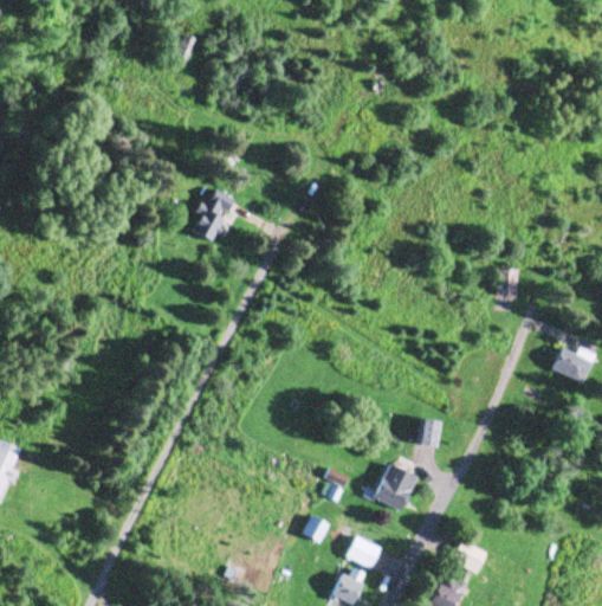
[(192,38),(183,34),(176,55),(185,58),(192,38)]
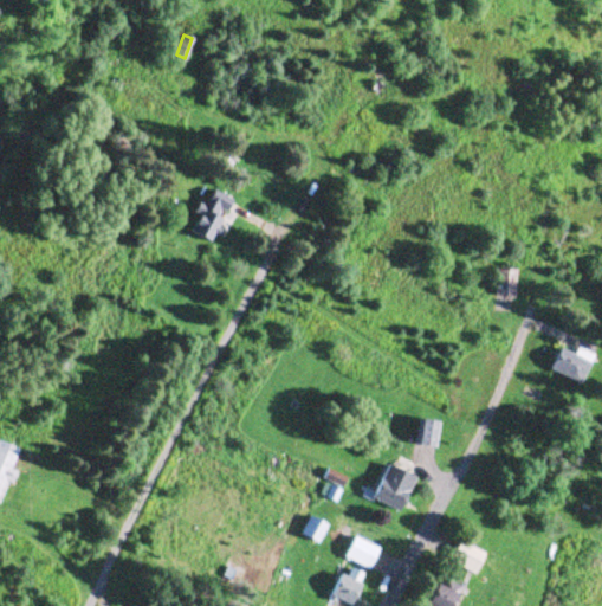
[(215,239),(235,200),(211,187),(189,225),(215,239)]
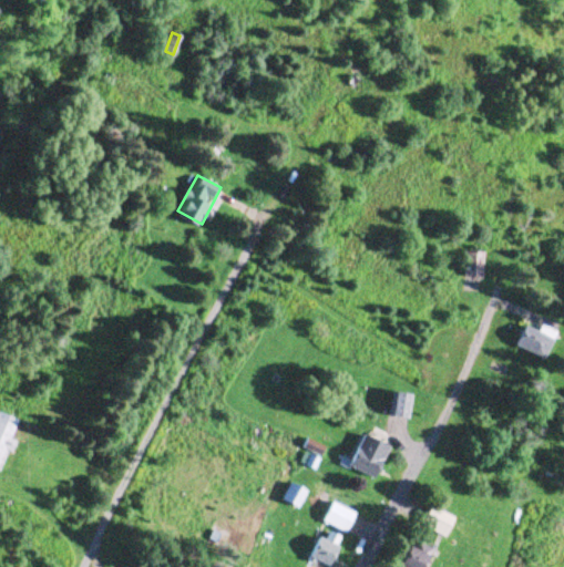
[(462,276),(482,276),(482,251),(462,251),(462,276)]
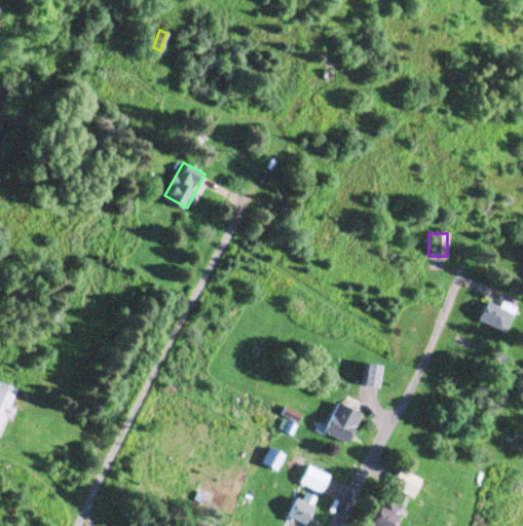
[(517,307),(502,301),(499,306),(480,297),(471,315),(505,332),(517,307)]
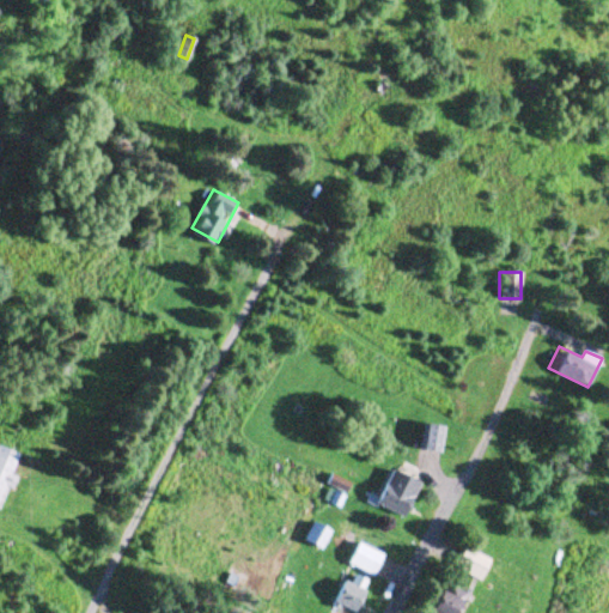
[(95,439),(97,423),(90,422),(87,437),(95,439)]
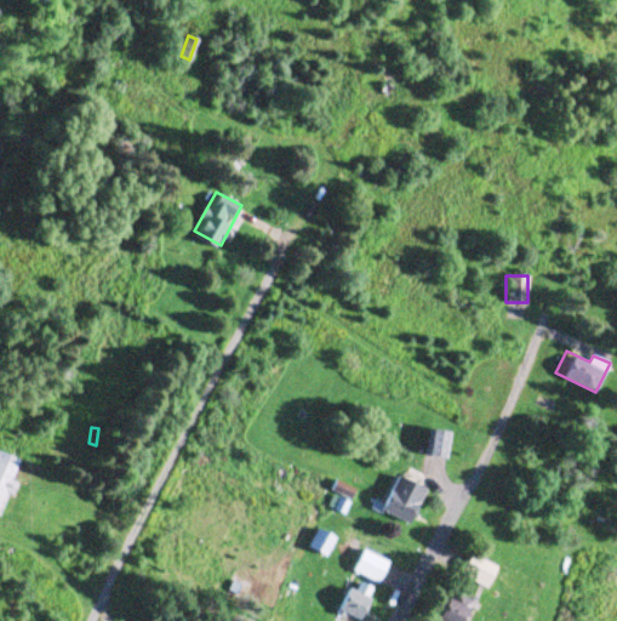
[(450,429),(424,427),(422,454),(447,456),(450,429)]
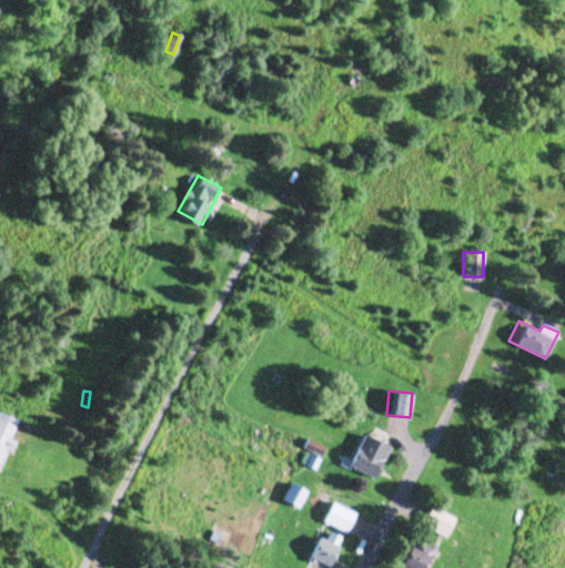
[(0,467),(21,421),(0,411),(0,467)]
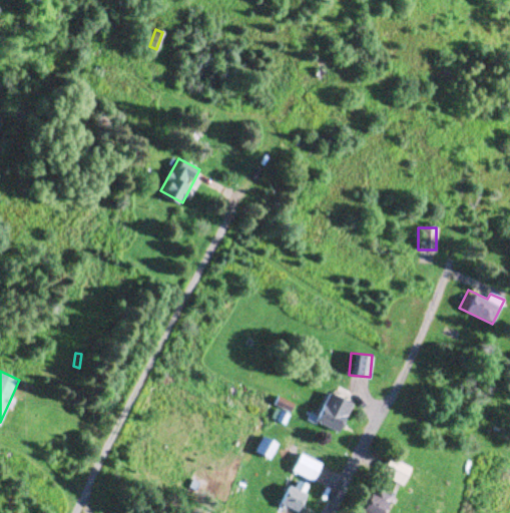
[(350,414),(323,403),(316,420),(342,432),(350,414)]
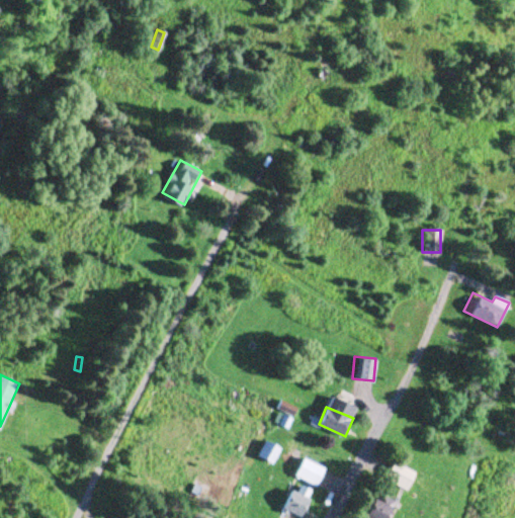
[(277,445),(267,441),(260,455),(270,460),(277,445)]
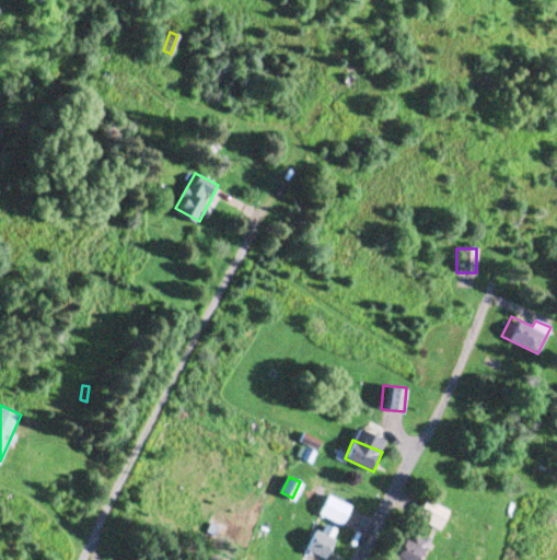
[(355,506),(329,493),(318,515),(343,527),(355,506)]
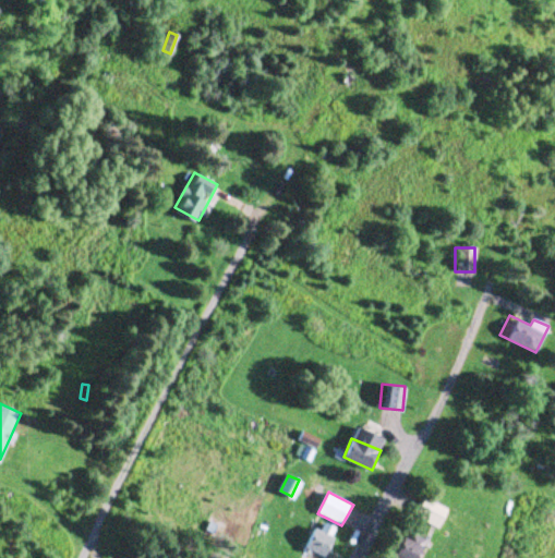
[(419,520),(439,528),(447,507),(426,499),(419,520)]
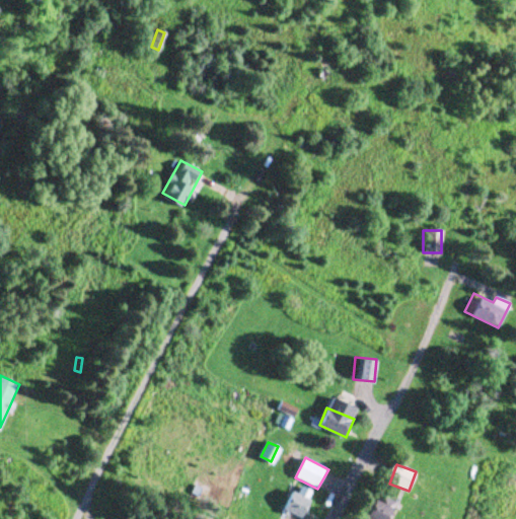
[(300,494),(291,491),(282,512),(300,518),(304,518),(316,492),(303,486),(300,494)]
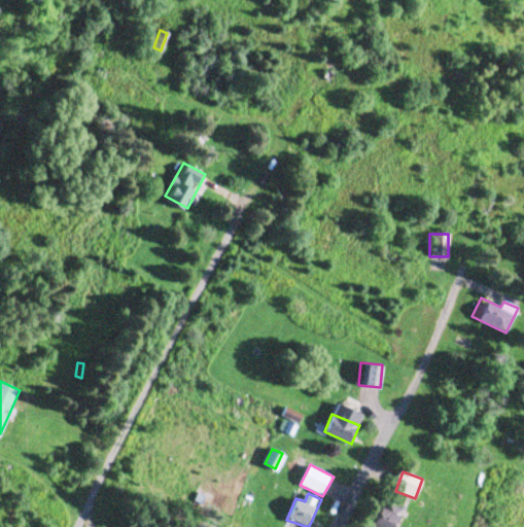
[(377,525),(379,526),(398,526),(407,514),(389,503),(377,525)]
